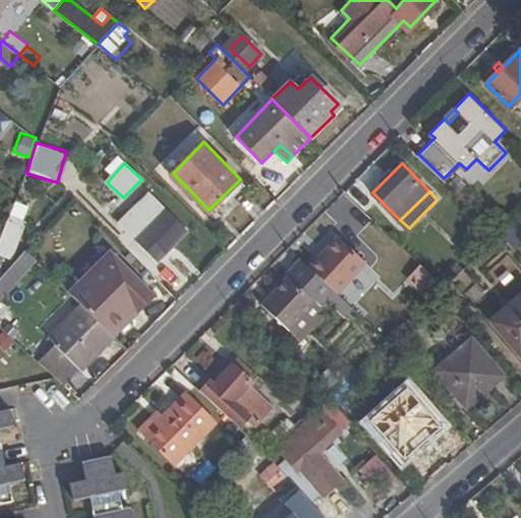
[(167,208),(136,238),(157,260),(188,228),(167,208)]
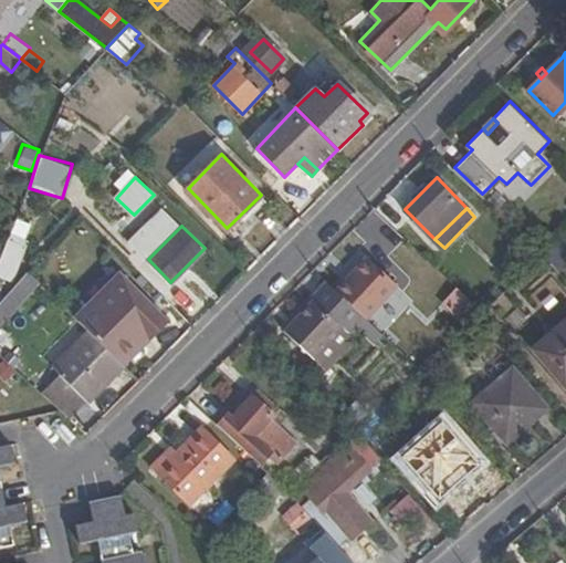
[(384,243),(396,256),(405,247),(392,233),(384,243)]
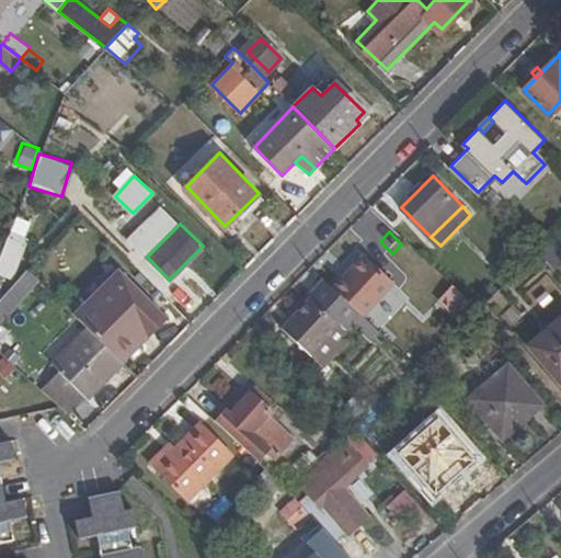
[(400,261),(392,253),(380,241),(375,236),(346,262),(357,274),(354,277),(369,293),(400,261)]
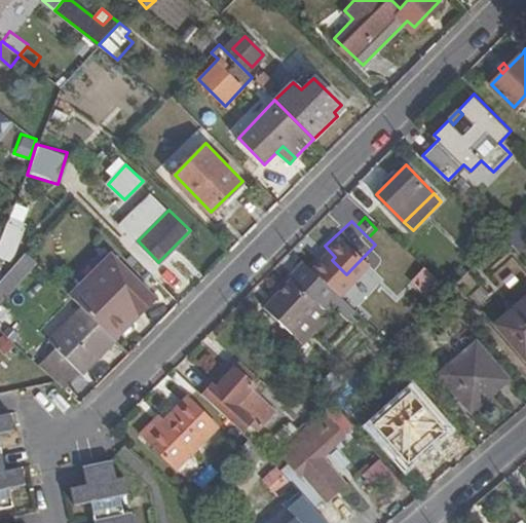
[(21,232),(6,225),(0,239),(0,257),(7,260),(21,232)]
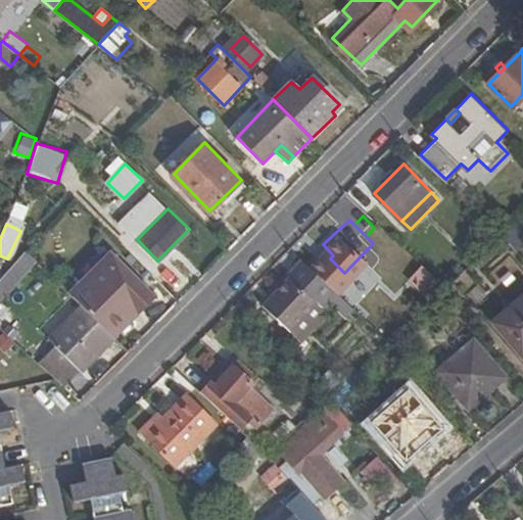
[(1,300),(37,261),(26,248),(0,275),(0,317),(9,308),(1,300)]
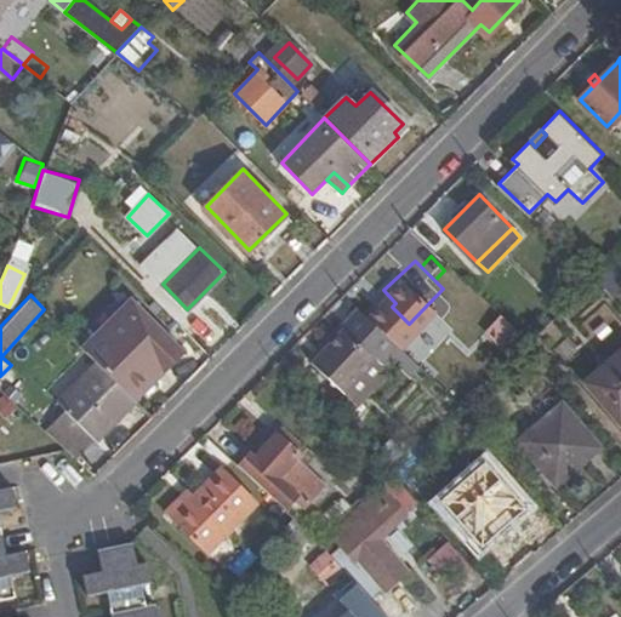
[(138,308),(91,355),(98,363),(131,396),(178,348),(138,308)]
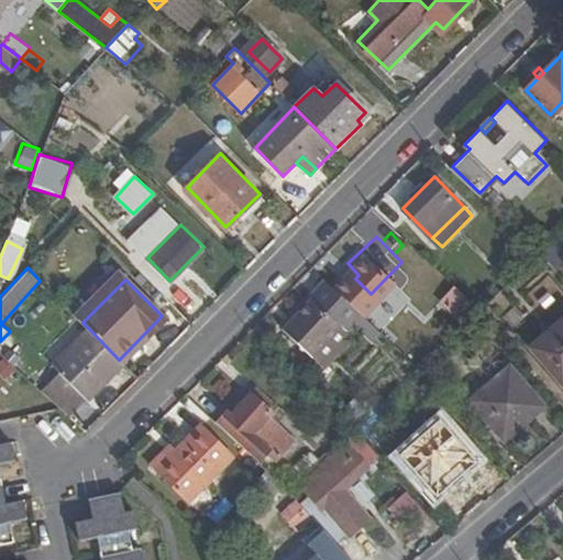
[(342,325),(348,329),(355,321),(362,314),(356,309),(328,282),(283,329),(313,355),(342,325)]
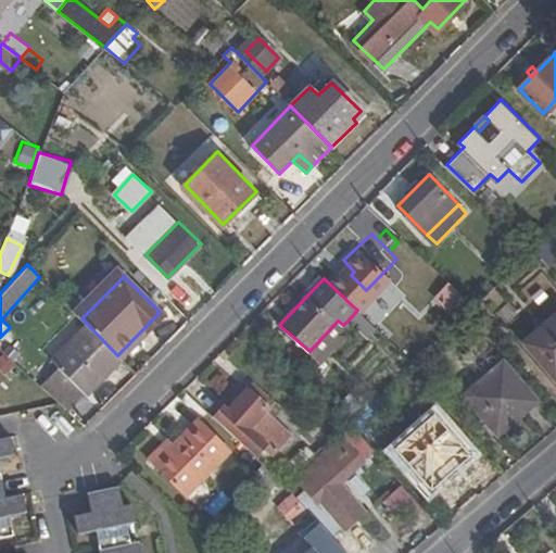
[(190,312),(202,299),(180,279),(171,291),(190,312)]
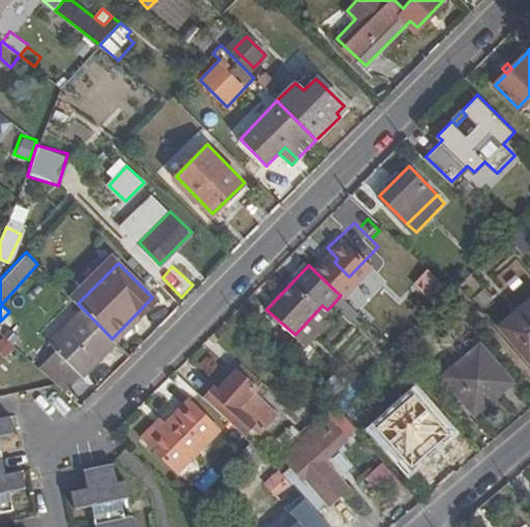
[(417,281),(439,302),(452,289),(430,268),(417,281)]
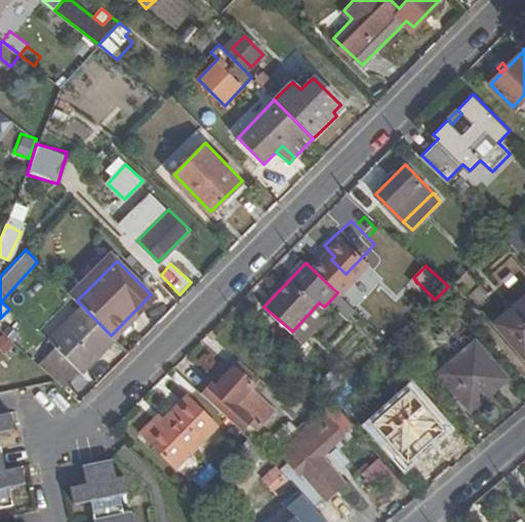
[(345,275),(332,288),(337,292),(346,300),(359,287),(345,275)]
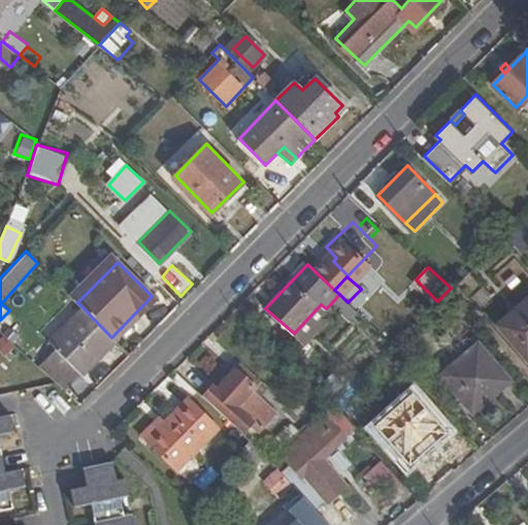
[(339,294),(333,301),(352,318),(358,312),(348,302),(339,294)]
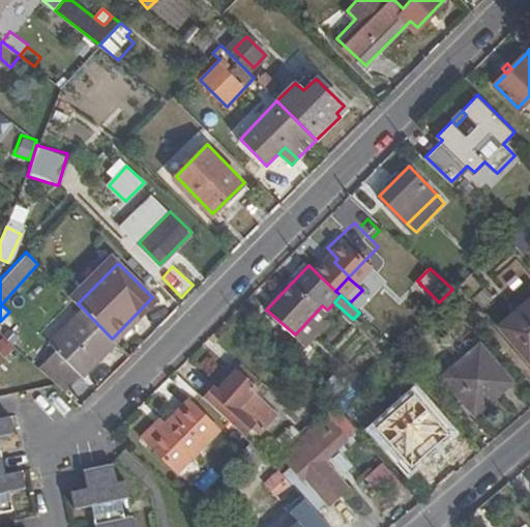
[(529,299),(500,325),(529,358),(529,299)]
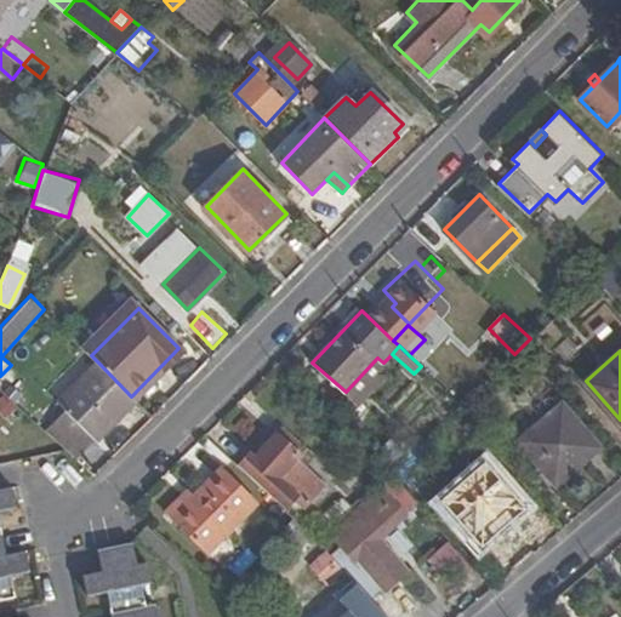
[(377,358),(346,392),(359,405),(393,372),(383,363),(377,358)]
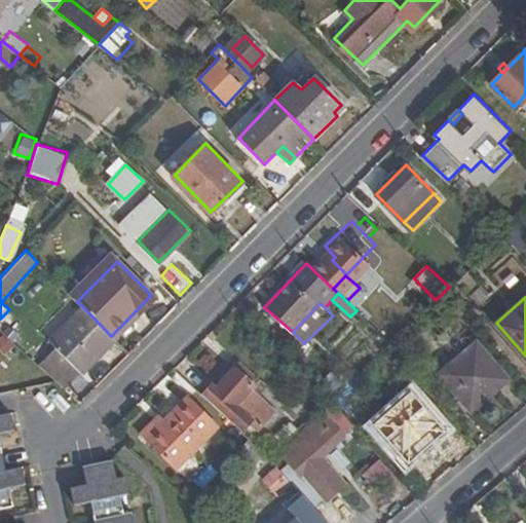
[(58,348),(40,366),(64,386),(80,370),(81,372),(114,339),(111,336),(83,307),(50,341),(58,348)]
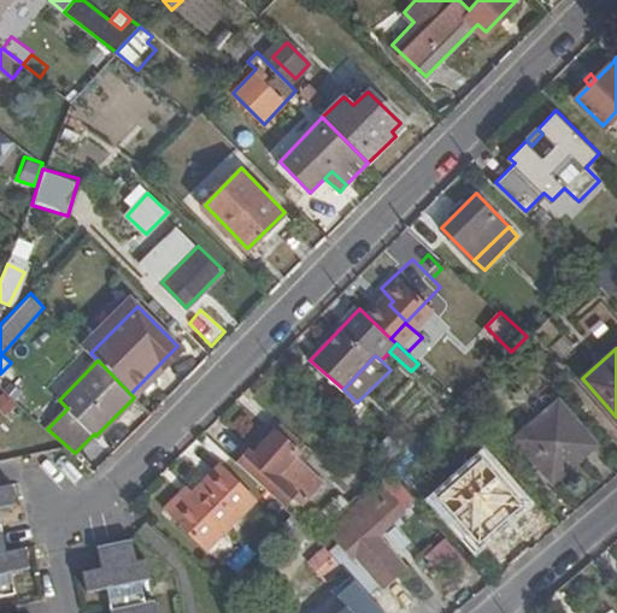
[(558,400),(515,437),(552,481),(595,444),(558,400)]
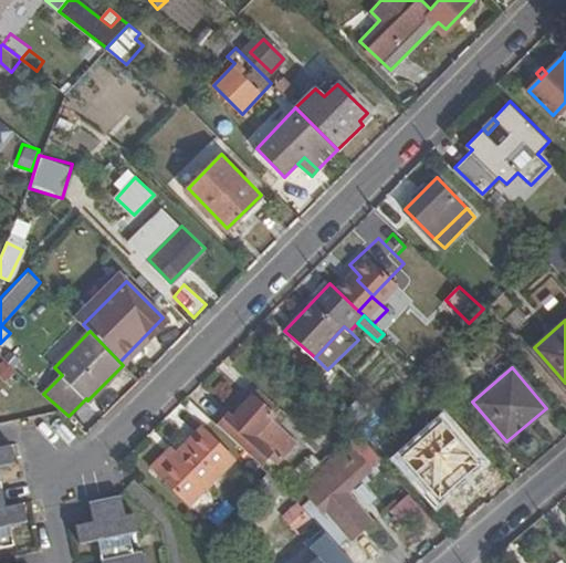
[(251,395),(221,428),(243,448),(248,444),(261,456),(270,447),(280,456),(295,440),(280,425),(286,418),(276,409),(272,414),(251,395)]
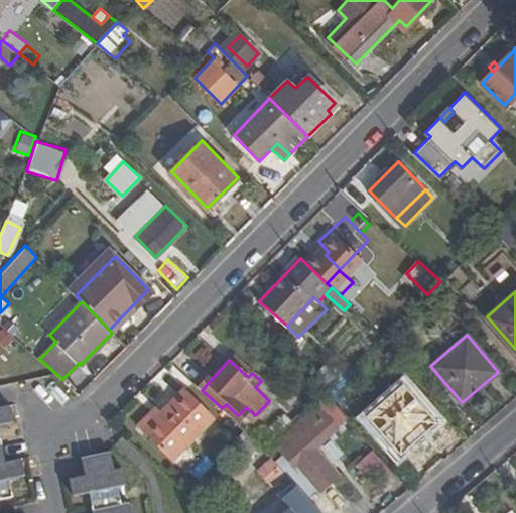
[(405,381),(365,417),(399,455),(438,420),(405,381)]
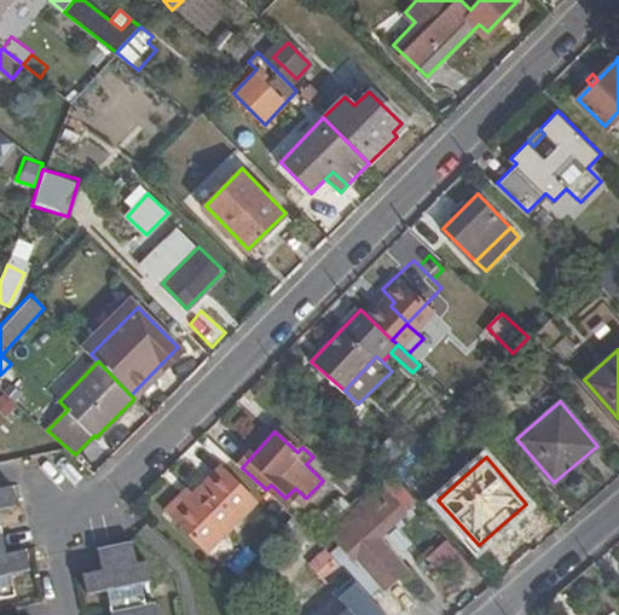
[(175,514),(209,546),(241,514),(239,512),(252,500),(224,473),(210,486),(207,482),(175,514)]
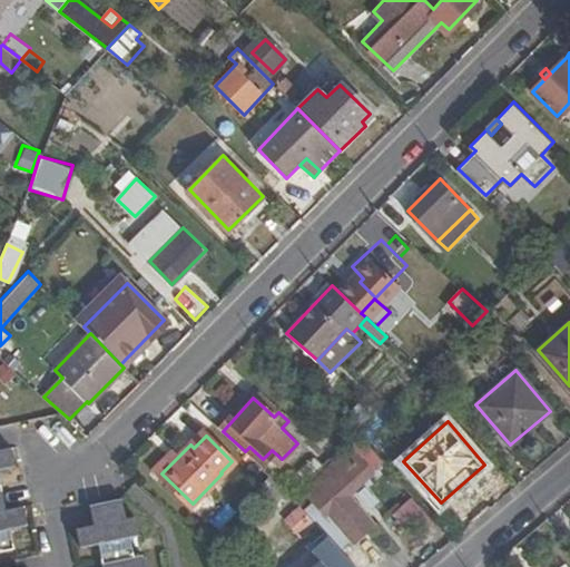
[(0,550),(15,547),(10,528),(28,524),(23,505),(7,509),(2,490),(1,486),(0,478),(0,468),(16,465),(12,447),(0,448),(0,550)]
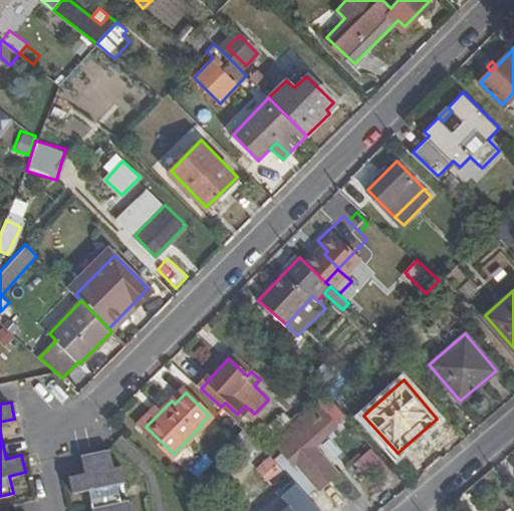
[(284,450),(274,458),(298,486),(308,497),(339,470),(322,449),(330,441),(326,436),(339,425),(320,404),(298,423),(277,442),(284,450)]
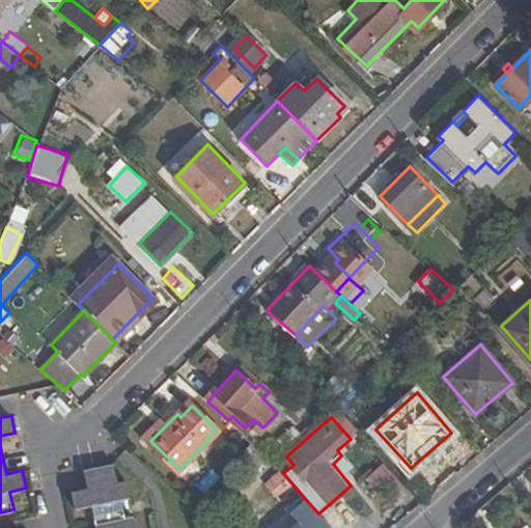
[(95,524),(96,527),(136,527),(135,517),(126,518),(121,500),(130,498),(127,480),(117,481),(114,465),(84,470),(88,489),(73,492),(76,509),(91,506),(95,524)]
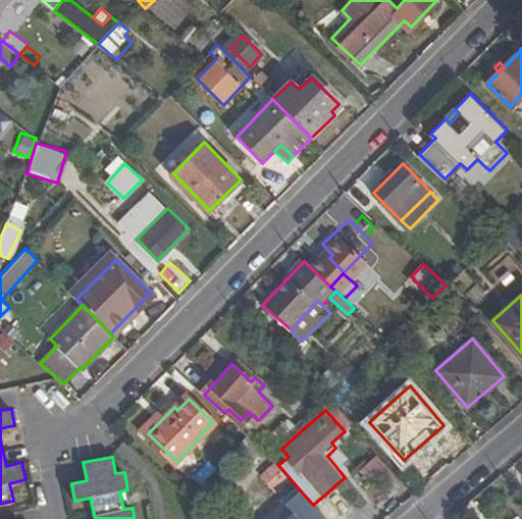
[(276,462),(261,469),(268,484),(283,476),(276,462)]
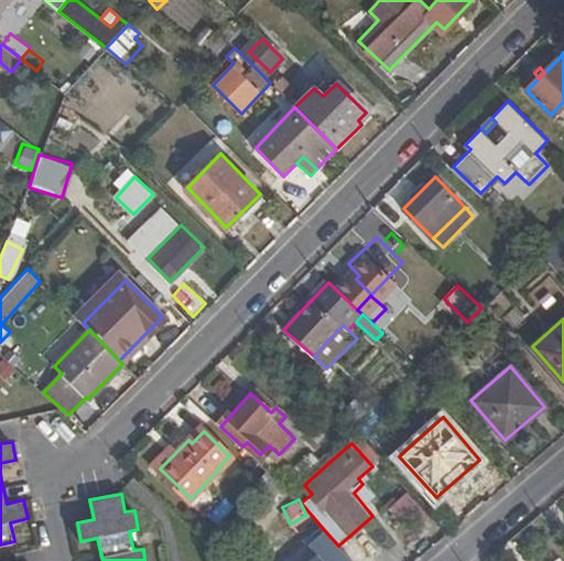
[(350,560),(338,546),(327,533),(312,546),(325,560),(350,560)]
